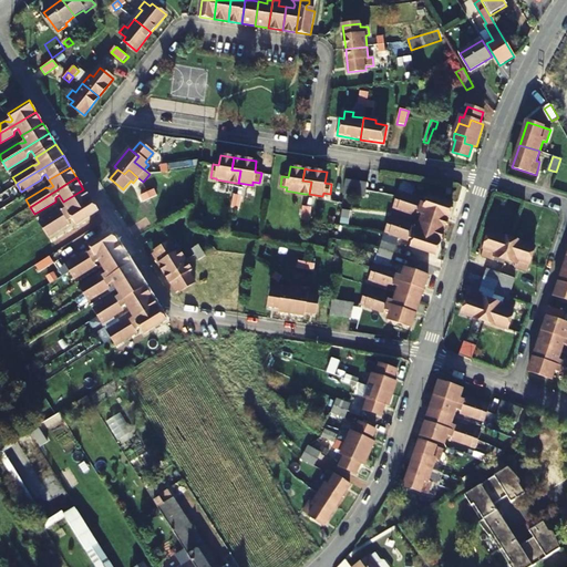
[(368,182),(347,178),(344,186),(367,188),(368,182)]
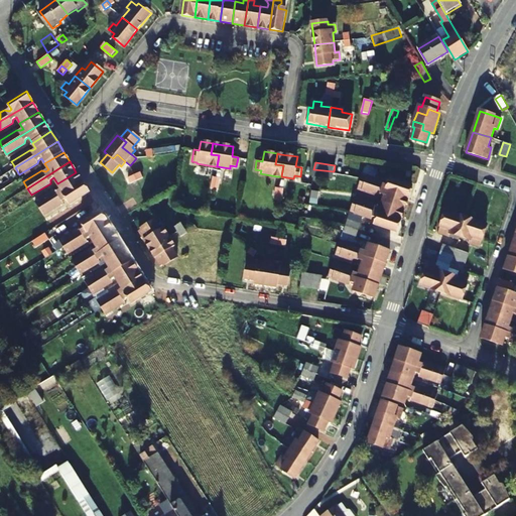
[(334,171),(313,169),(312,176),(332,179),(334,171)]
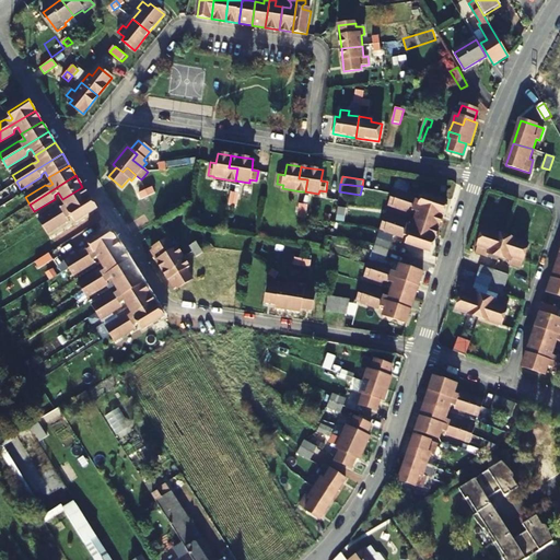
[(43,217),(47,223),(90,197),(82,187),(62,199),(66,206),(63,207),(59,207),(43,217)]
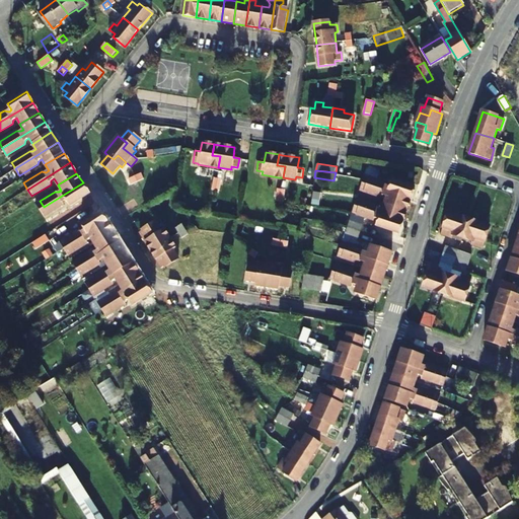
[(141,173),(135,175),(138,181),(144,178),(141,173)]
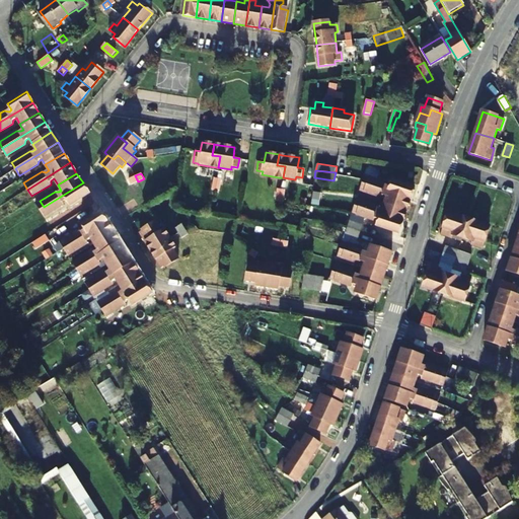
[(138,181),(135,175),(129,178),(131,184),(138,181)]
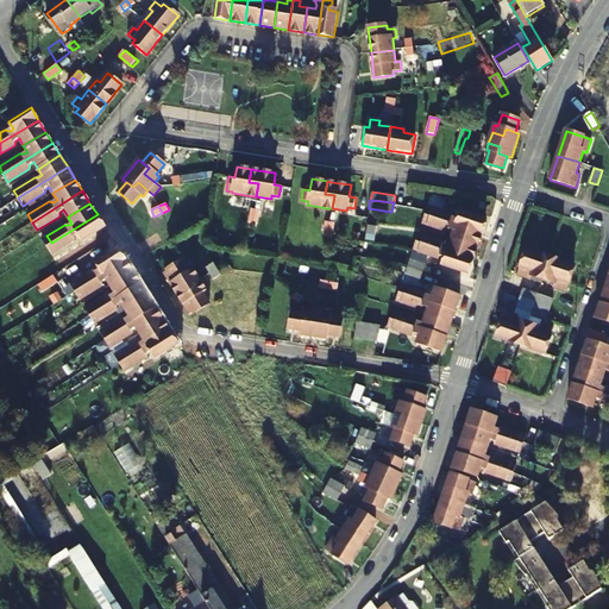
[(453,214),(433,207),(428,206),(425,214),(482,233),(485,219),(460,211),(458,219),(456,219),(453,214)]
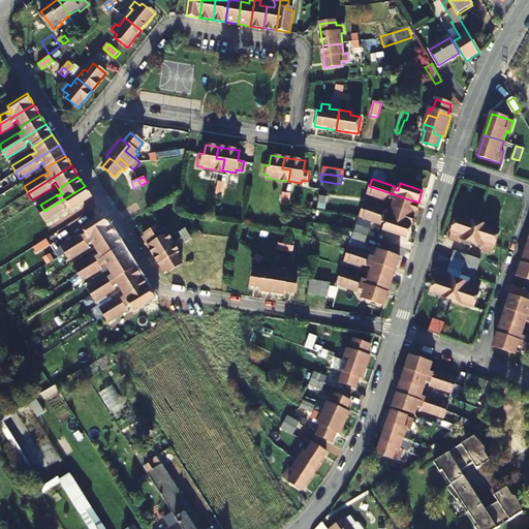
[(44,211),(40,213),(45,220),(64,209),(64,205),(67,204),(71,210),(91,197),(85,186),(44,211)]
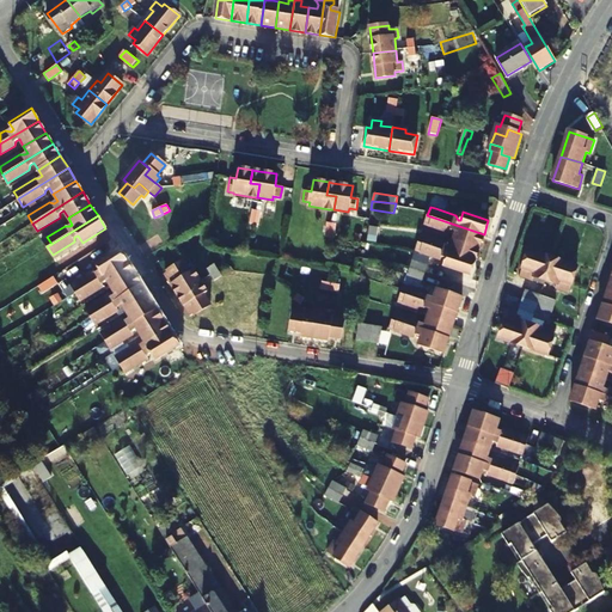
[(484,234),(427,215),(424,225),(448,232),(453,231),(457,232),(453,239),(479,248),(484,234)]
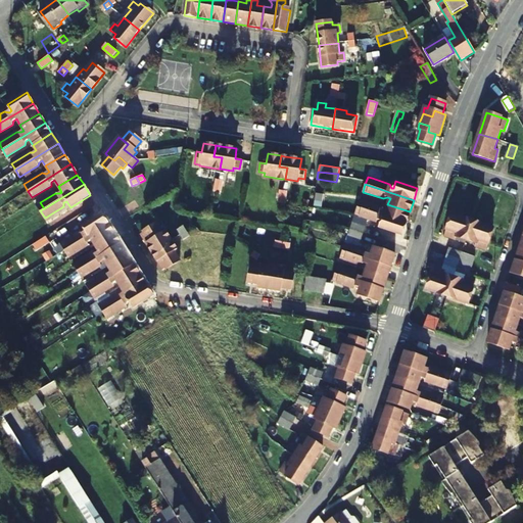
[(358,207),(406,223),(410,211),(387,204),(385,210),(383,210),(381,206),(360,199),(358,207)]
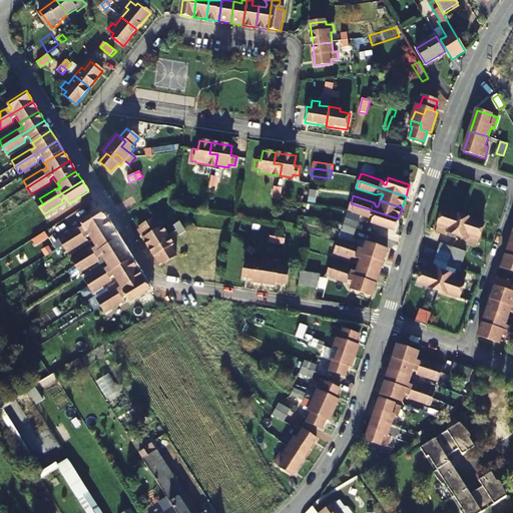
[(375,216),(373,223),(394,230),(398,218),(351,203),(348,210),(352,211),(368,217),(371,215),(375,216)]
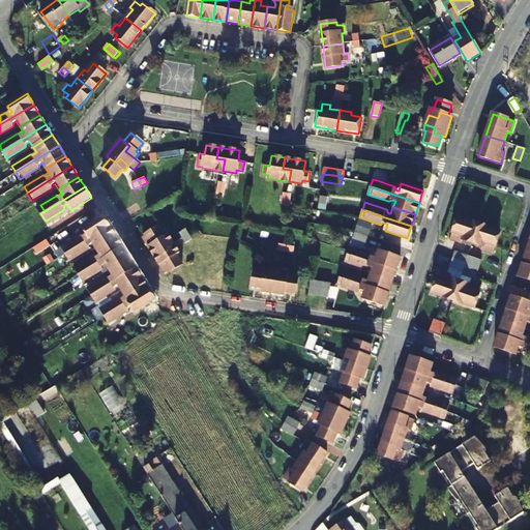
[(80,235),(62,246),(65,254),(104,230),(109,227),(102,215),(83,228),(87,234),(85,236),(80,235)]
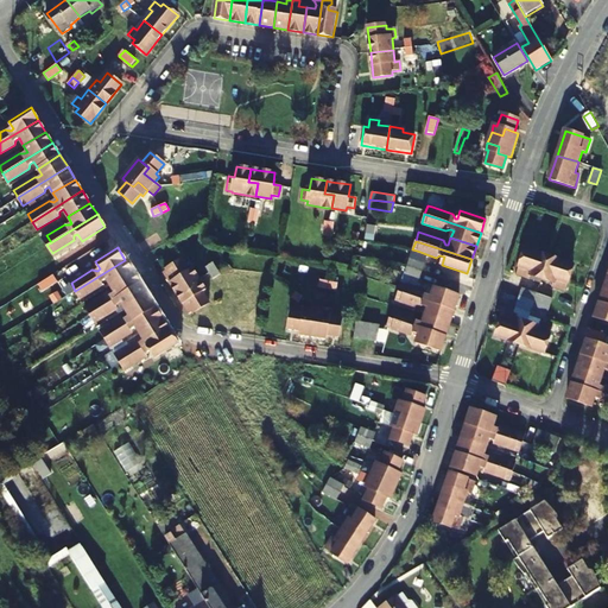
[(517,276),(531,280),(532,276),(542,279),(550,258),(526,249),(517,276)]
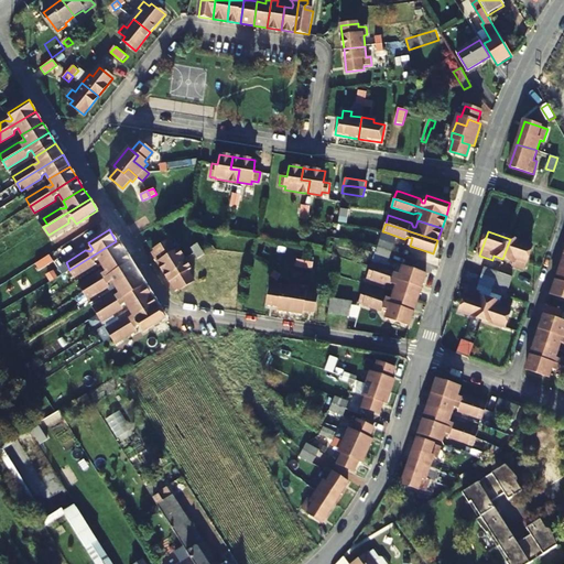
[(510,239),(502,259),(512,262),(511,266),(523,270),(531,246),(510,239)]
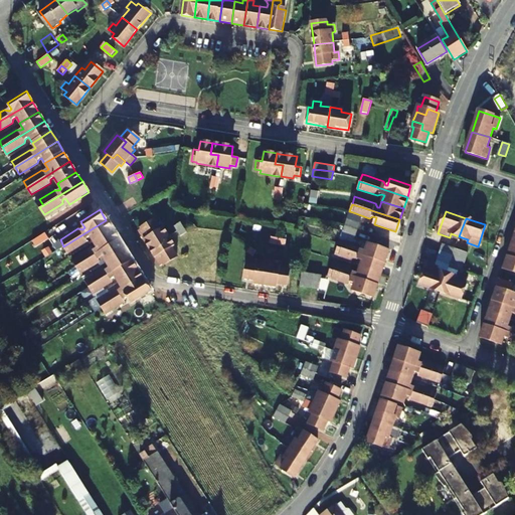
[(359,223),(346,219),(344,225),(357,229),(359,223)]
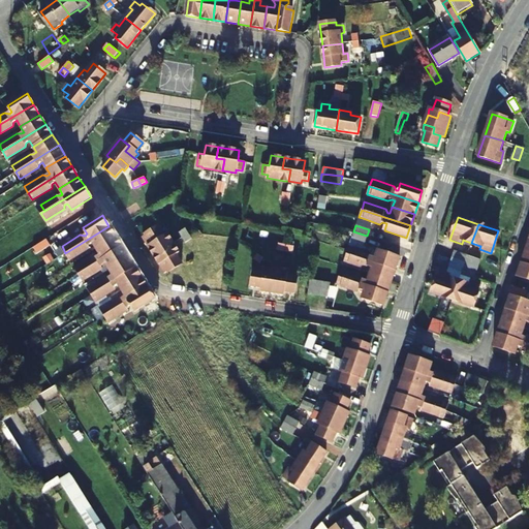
[(89,244),(92,243),(96,248),(116,236),(109,226),(103,229),(65,253),(69,259),(88,248),(89,244)]
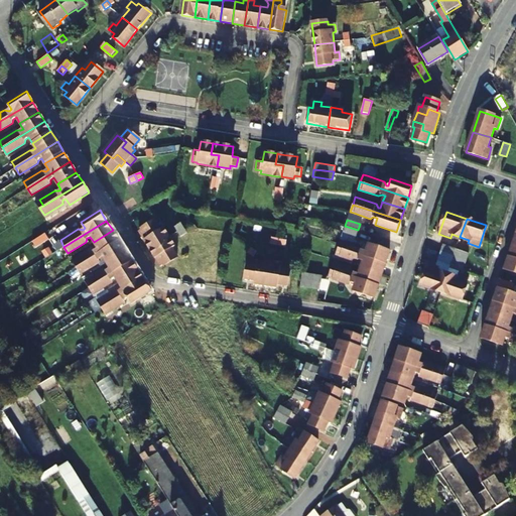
[(139,231),(144,240),(153,234),(157,239),(166,233),(163,228),(160,230),(155,221),(139,231)]
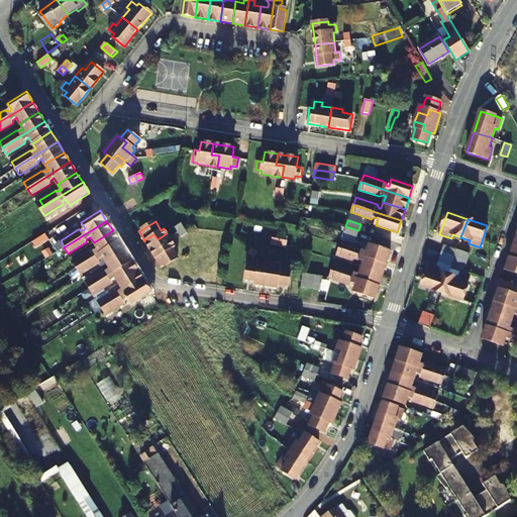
[(178,232),(184,228),(181,223),(175,227),(178,232)]
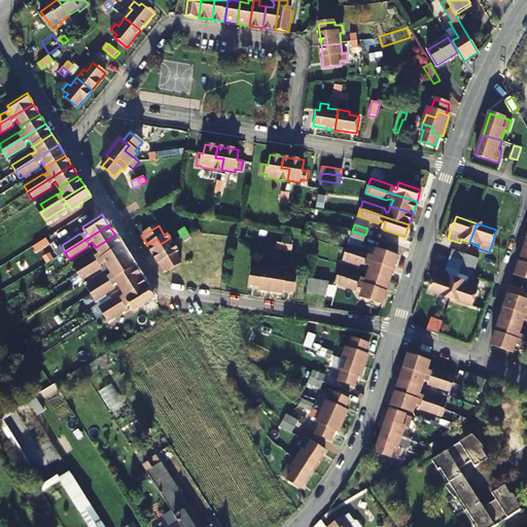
[(365,235),(352,231),(350,238),(363,242),(365,235)]
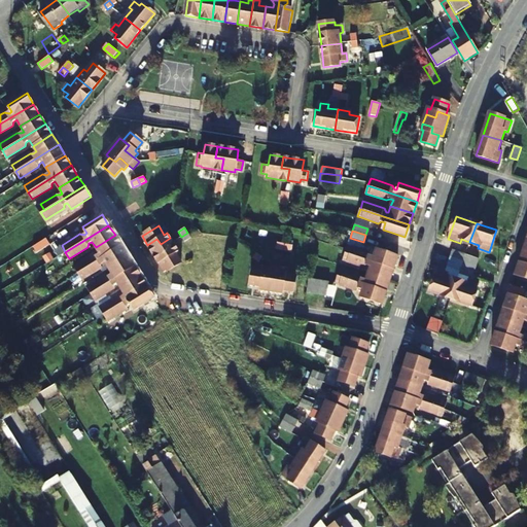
[(185,242),(191,238),(187,233),(181,237),(185,242)]
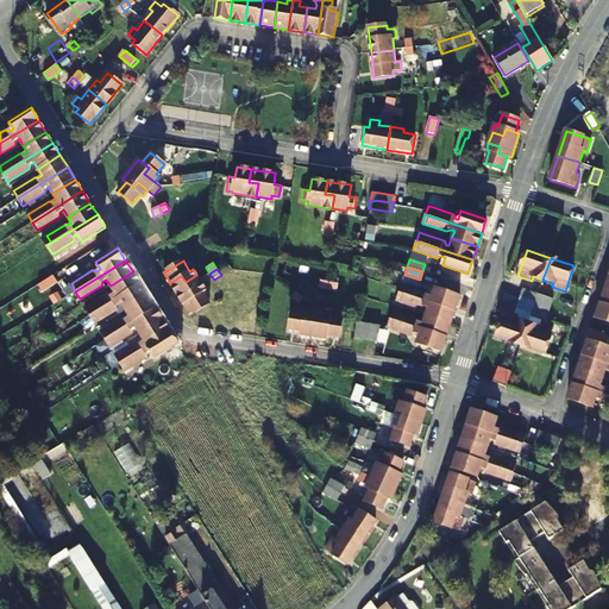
[(85,307),(89,315),(140,283),(133,271),(111,286),(114,293),(111,295),(106,294),(85,307)]
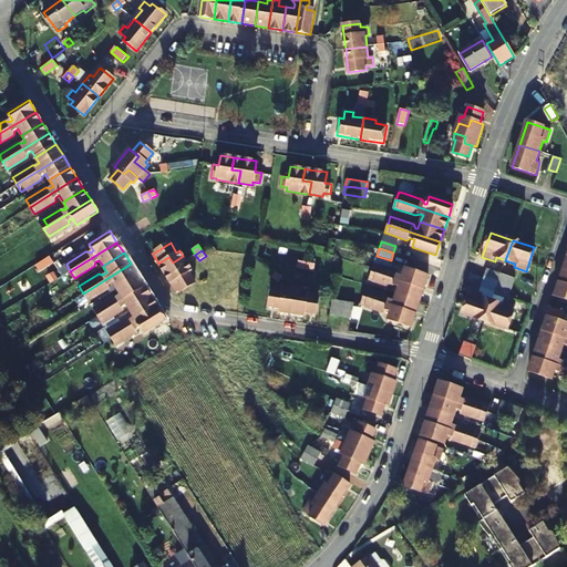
[(53,261),(49,255),(34,264),(39,270),(53,261)]
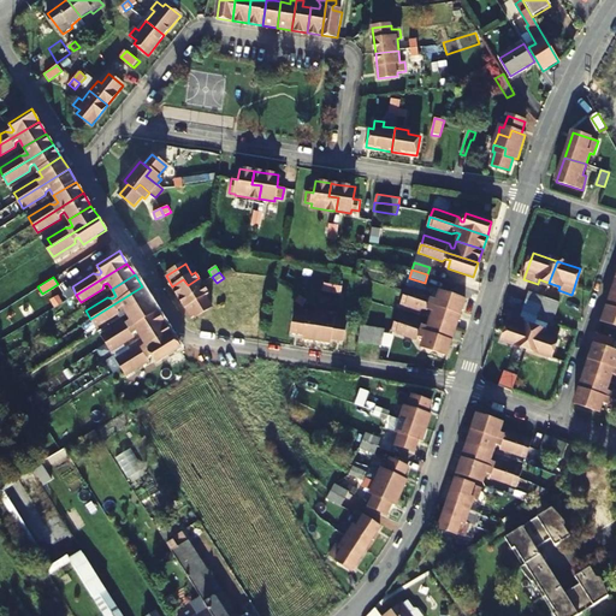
[(183,279),(172,286),(185,308),(197,301),(193,295),(205,288),(199,278),(188,285),(183,279)]
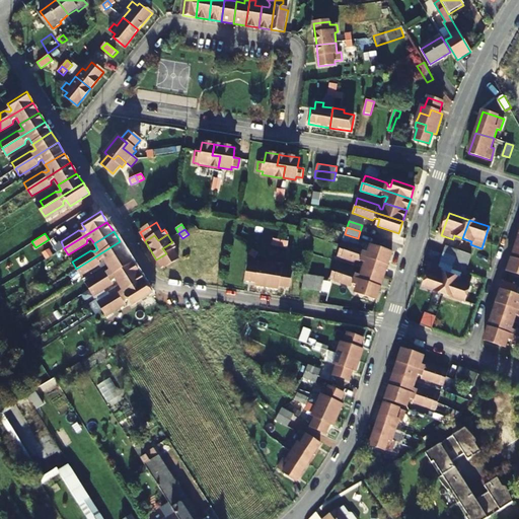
[(126,252),(120,241),(76,269),(80,275),(99,264),(100,261),(103,258),(106,264),(126,252)]
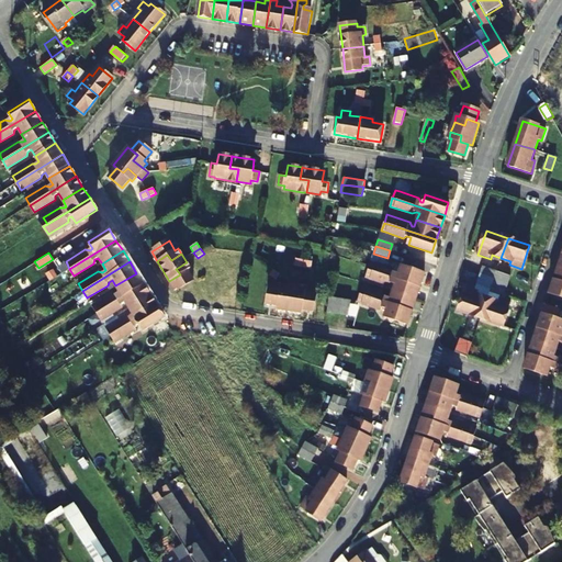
[(393,269),(375,262),(371,261),(369,270),(420,287),(425,273),(402,266),(398,274),(395,273),(393,269)]
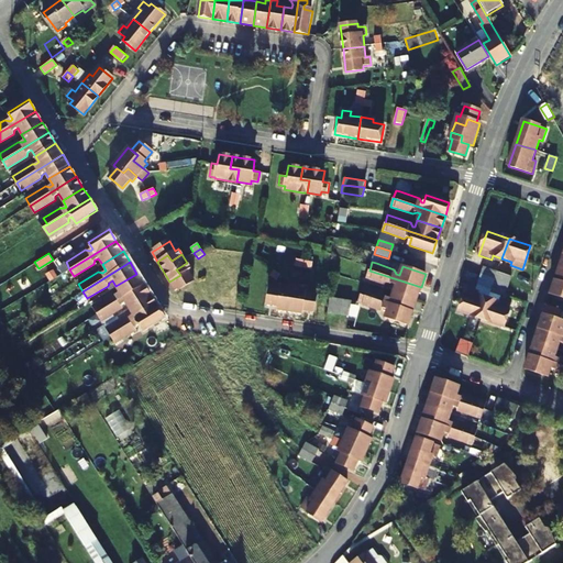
[(176,290),(194,280),(188,271),(190,268),(187,263),(176,269),(180,275),(169,282),(176,290)]
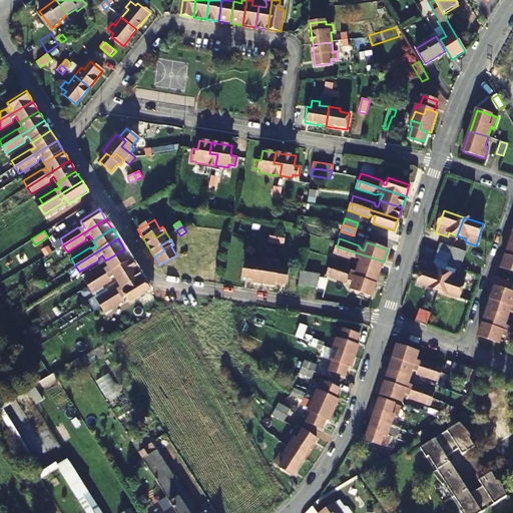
[(453,248),(440,244),(438,249),(451,254),(453,248)]
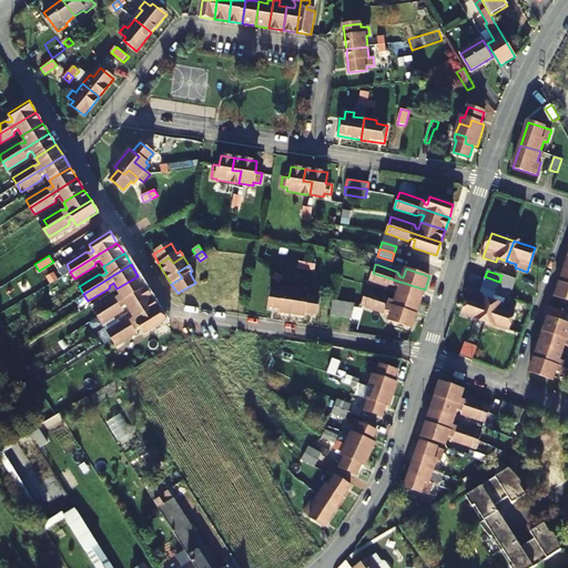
[(283,276),(276,272),(273,277),(280,282),(283,276)]
